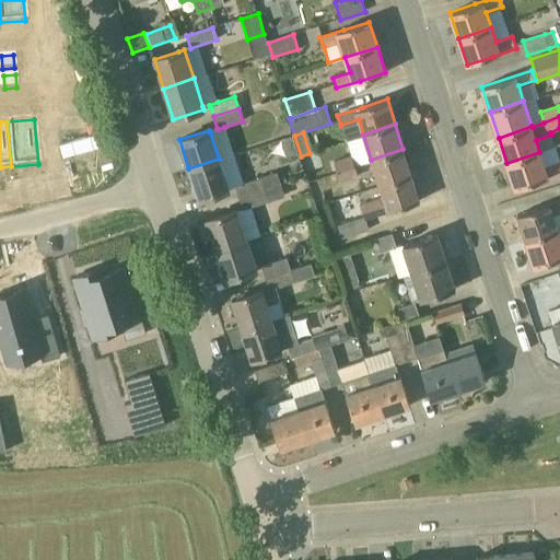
[(403,149),(371,160),(380,185),(411,174),(403,149)]
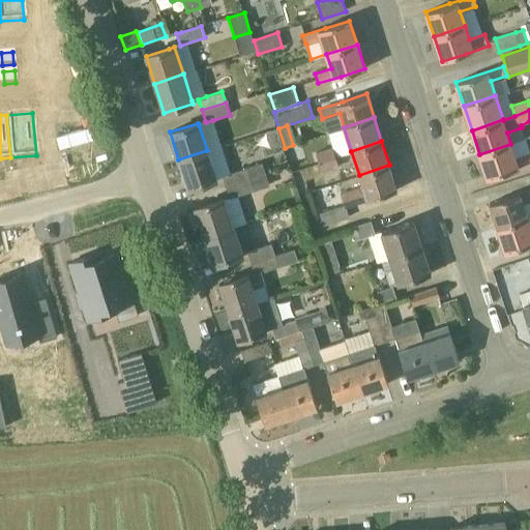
[(510,144),(479,154),(488,178),(529,164),(529,152),(516,157),(510,144)]
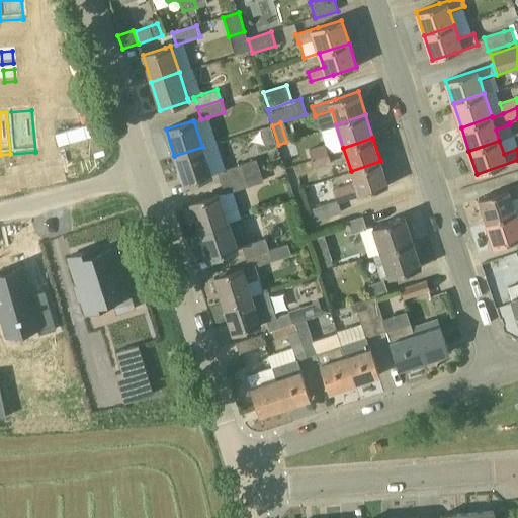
[(325,144),(309,149),(312,159),(328,153),(325,144)]
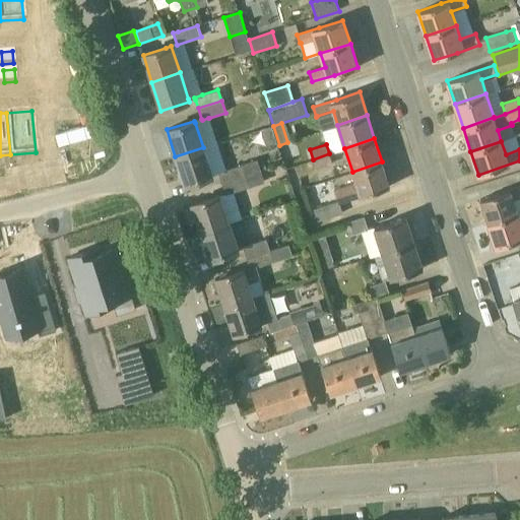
[(203,147),(175,156),(185,185),(208,177),(213,176),(212,174),(203,147)]
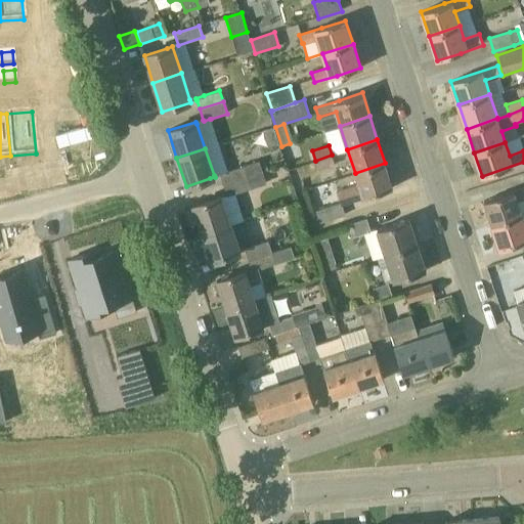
[(332,155),(315,161),(318,171),(336,165),(332,155)]
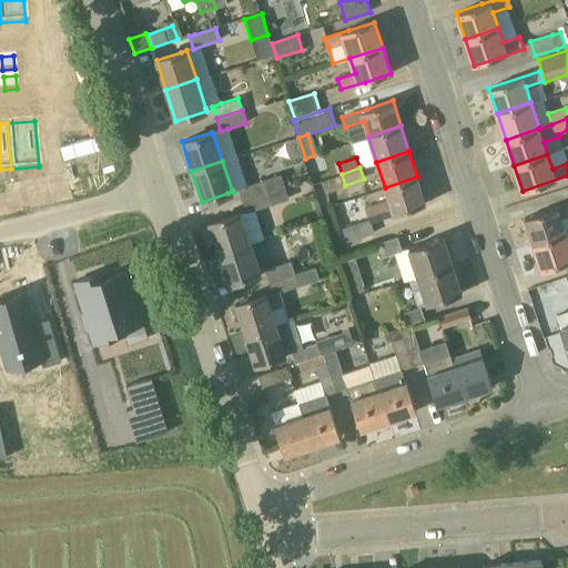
[(281,174),(264,180),(267,191),(284,185),(281,174)]
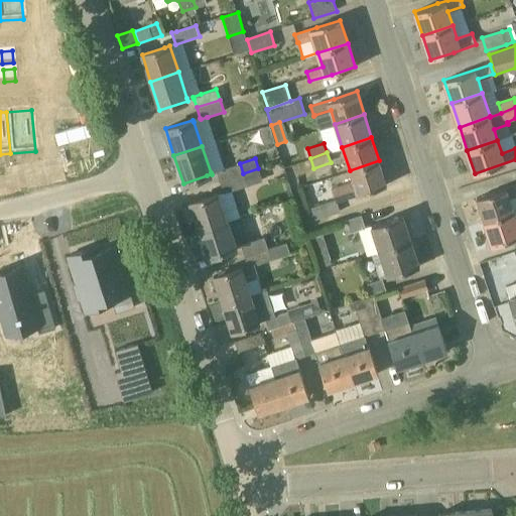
[(350,170),(353,180),(332,187),(335,200),(311,208),(314,220),(340,212),(338,201),(386,185),(379,160),(350,170)]
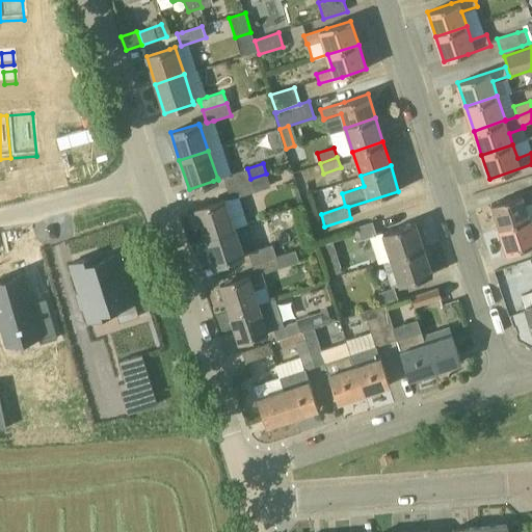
[(250,179),(247,168),(232,174),(231,174),(223,176),(227,187),(250,179)]
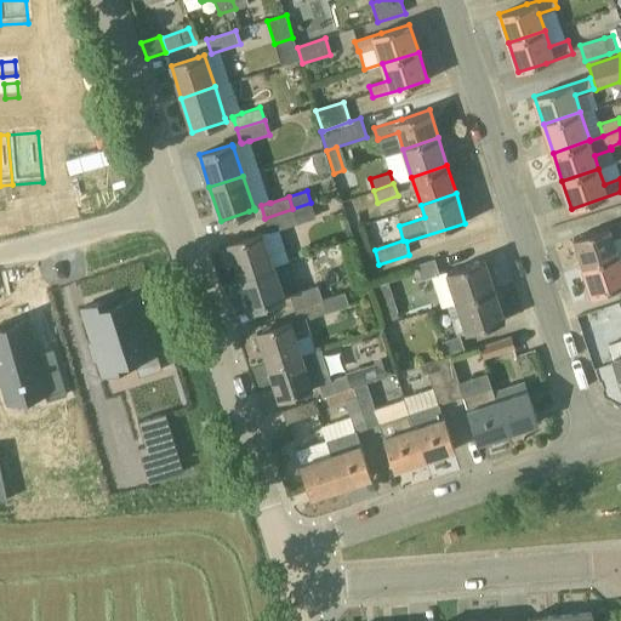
[(311,203),(292,209),(297,222),(315,216),(311,203)]
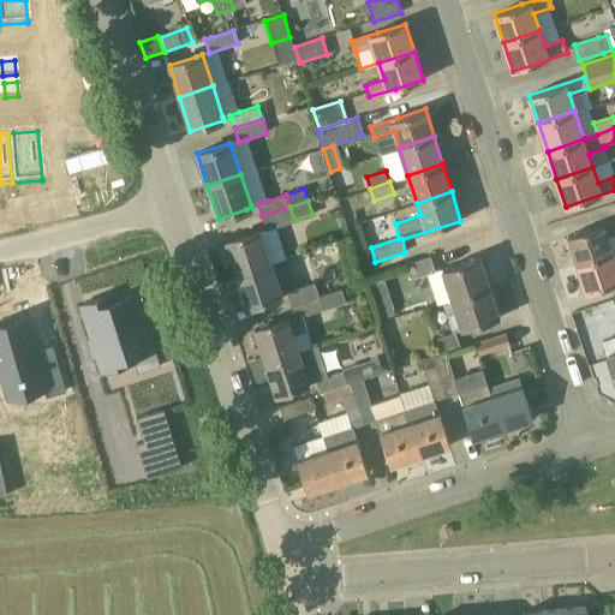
[(294,220),(290,207),(262,216),(266,228),(267,228),(275,226),(294,220)]
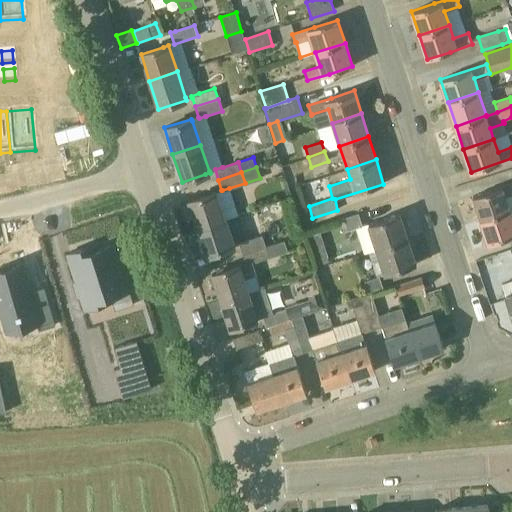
[(511,183),(495,189),(473,197),(480,220),(510,210),(505,196),(511,194),(511,183)]
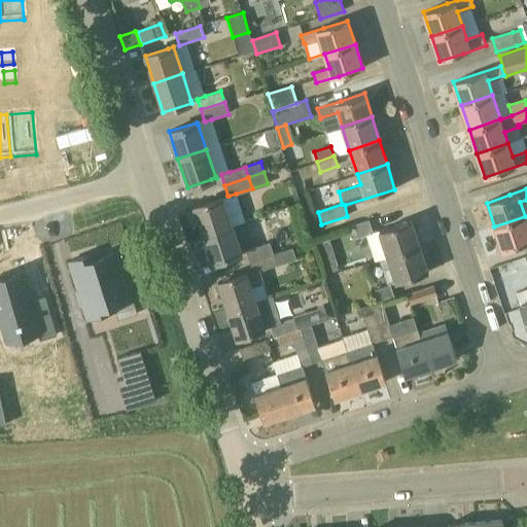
[(232,225),(227,212),(222,198),(194,207),(203,235),(232,225)]
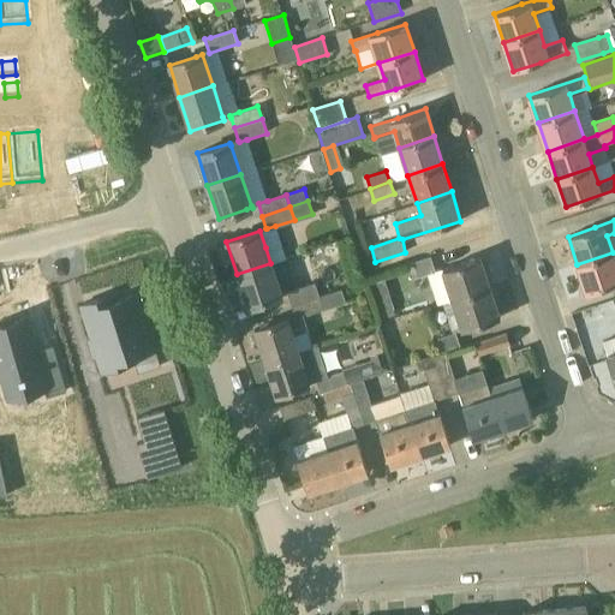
[(614,260),(613,252),(577,264),(586,293),(614,284),(614,282),(614,260)]
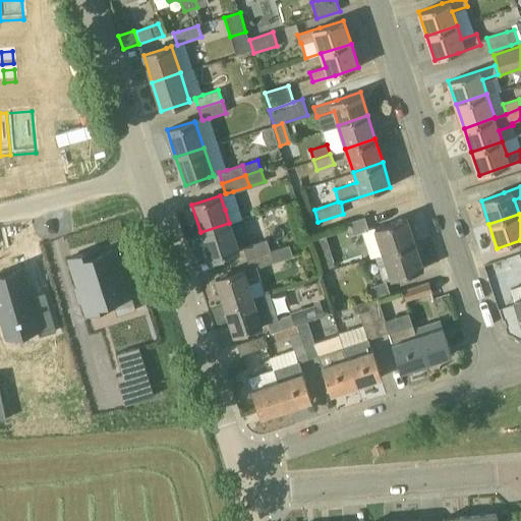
[(368,230),(368,229),(364,217),(350,222),(351,224),(354,235),(362,232),(368,230)]
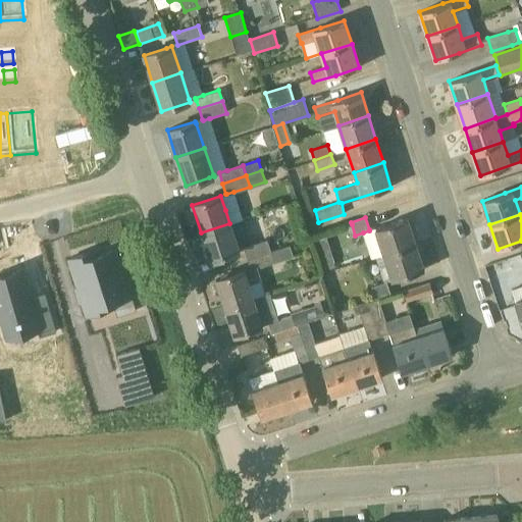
[(384,225),(376,227),(369,229),(369,230),(363,232),(370,257),(383,253),(416,243),(407,217),(384,225)]
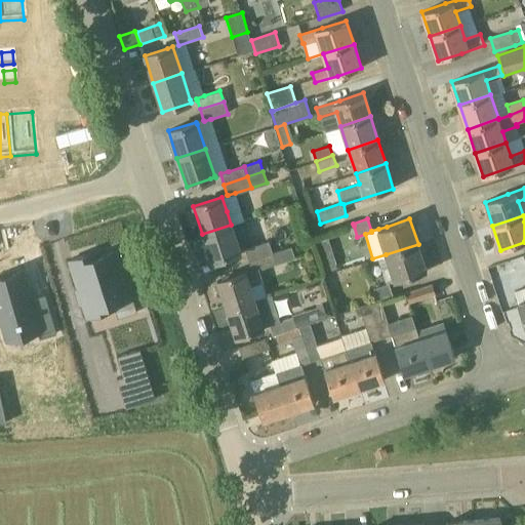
[(240,252),(238,247),(231,225),(202,234),(211,263),(235,254),(240,252)]
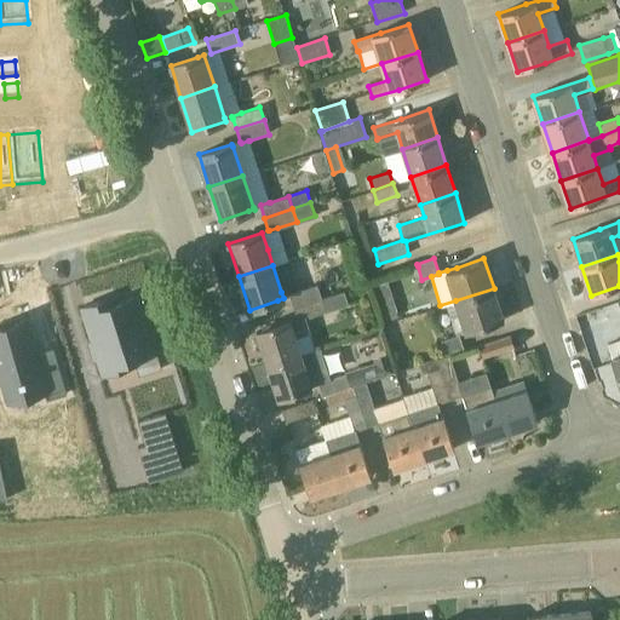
[(388,281),(373,286),(383,316),(397,311),(388,281)]
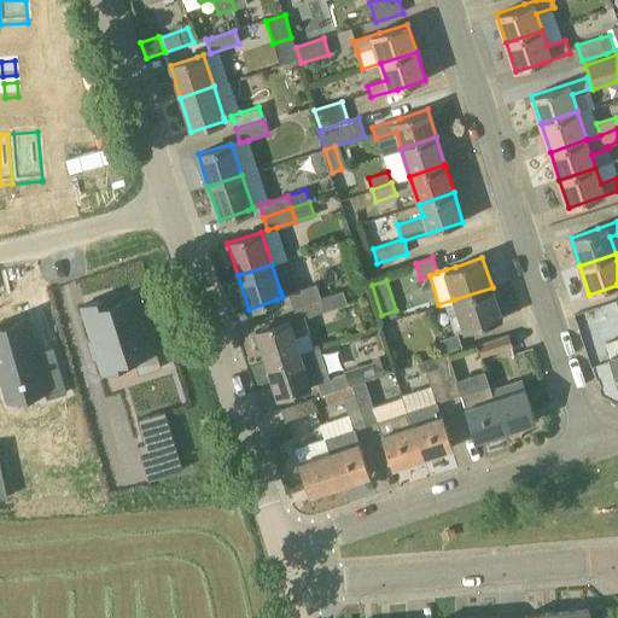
[(292,307),(321,297),(316,284),(289,293),(292,307)]
